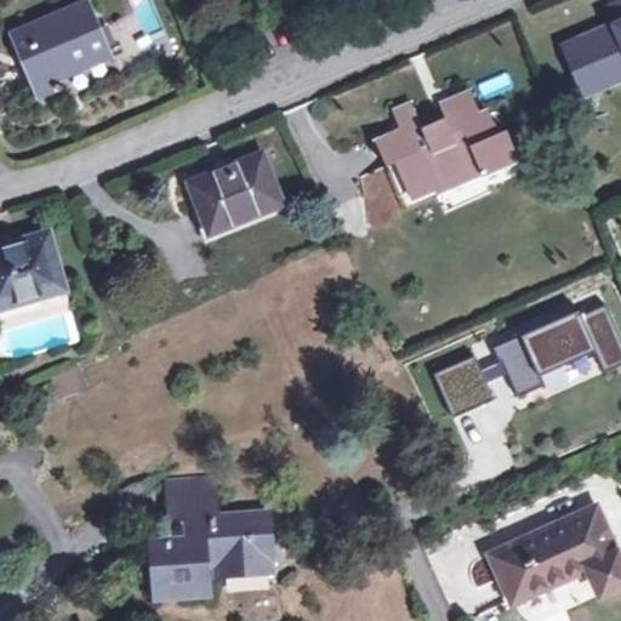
[(10,36),(35,100),(61,91),(56,79),(109,55),(87,3),(10,36)]
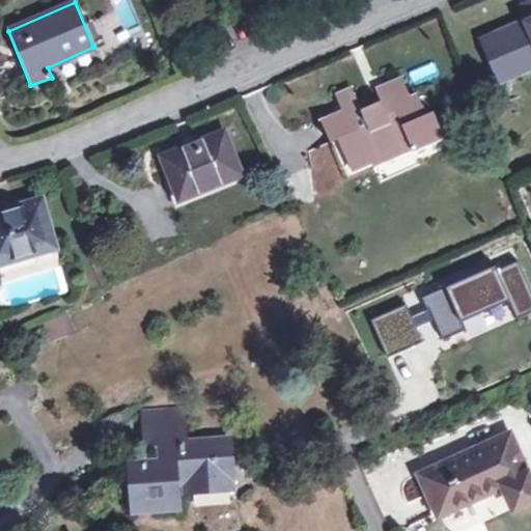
[(530,20),(530,21),(483,42),(501,83),(530,68),(530,20)]
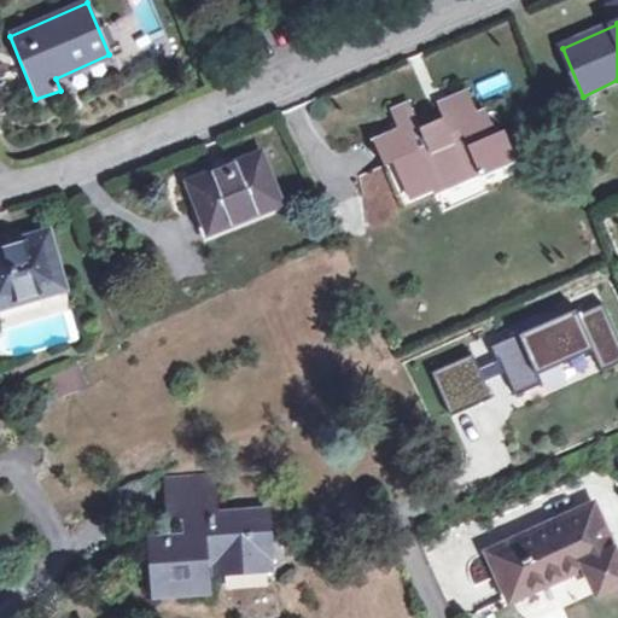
[(494,161),(511,152),(496,132),(485,109),(478,112),(470,98),(452,105),(455,115),(420,127),(410,104),(391,112),(401,135),(375,146),(385,168),(392,164),(407,194),(431,185),(432,187),(458,174),(459,178),(477,170),(482,179),(499,172),(494,161)]
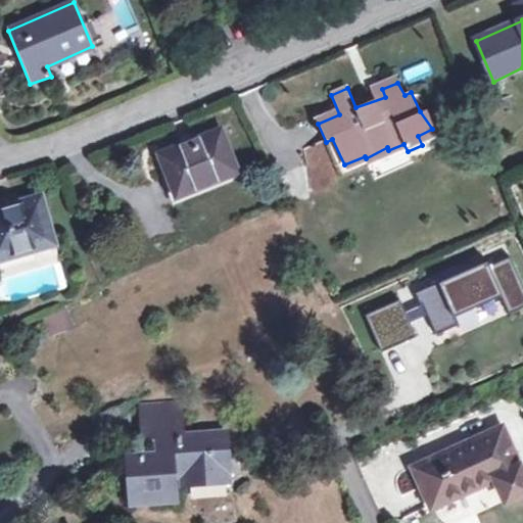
[(438,137),(432,129),(418,136),(422,145),(438,137)]
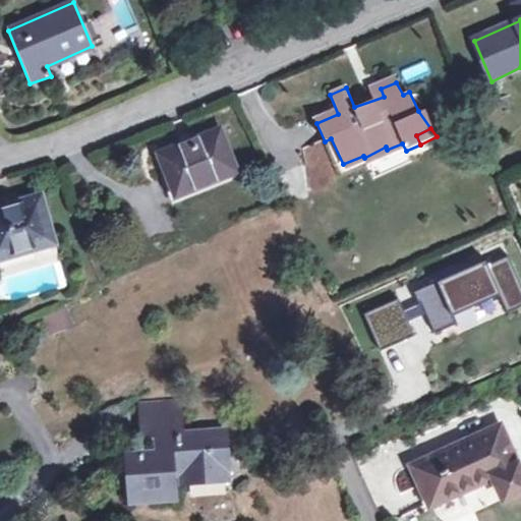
[(236,171),(220,131),(161,155),(177,194),(236,171)]
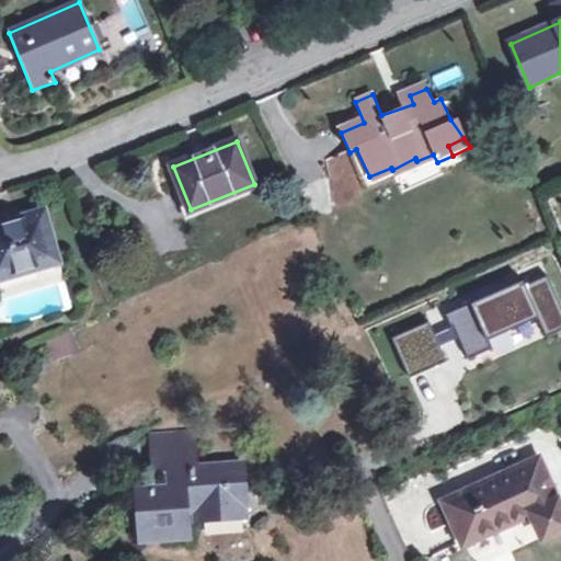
[(0,277),(57,262),(42,214),(0,225),(0,277)]
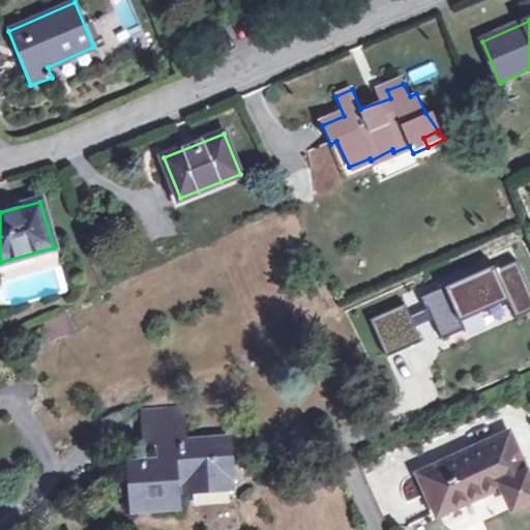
[(461,321),(508,300),(516,319),(529,313),(529,291),(518,262),(496,270),(494,266),(421,297),(427,311),(435,307),(439,317),(434,319),(442,340),(465,329),(461,321)]
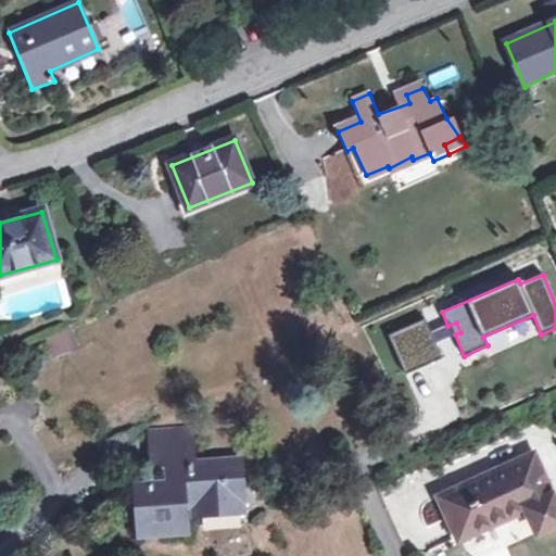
[(426,319),(389,335),(406,374),(443,358),(437,343),(432,332),(426,319)]
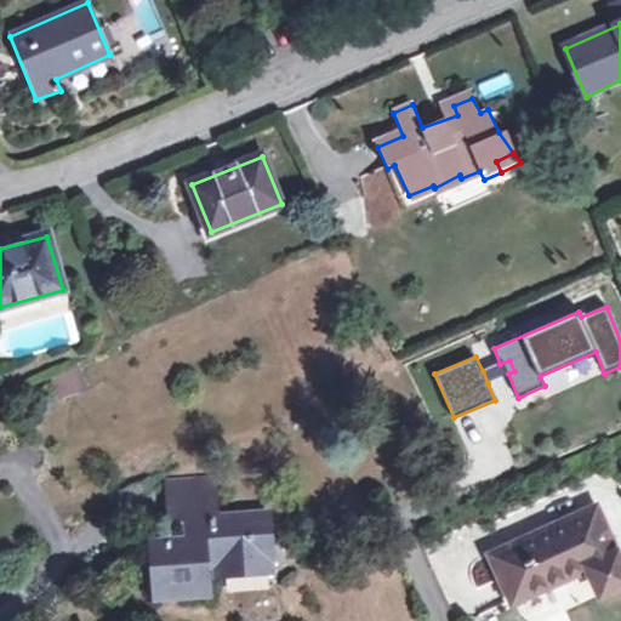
[(500,364),(483,371),(488,383),(508,374),(514,371),(510,360),(500,364)]
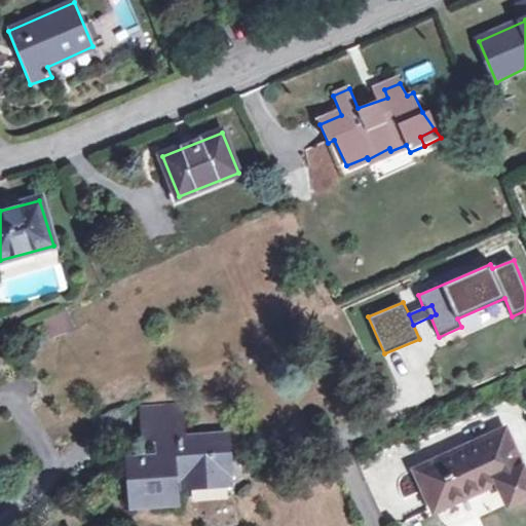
[(134,498),(153,497),(154,505),(176,503),(175,478),(184,477),(184,486),(230,484),(227,436),(184,438),(182,408),(143,410),(145,435),(151,441),(159,441),(160,456),(132,459),(134,498)]
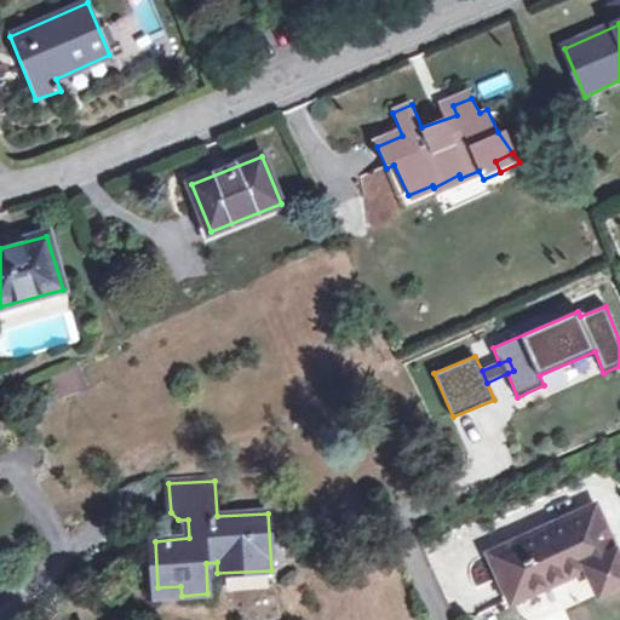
[(596,506),(567,520),(575,537),(602,524),(614,554),(616,552),(596,506)]
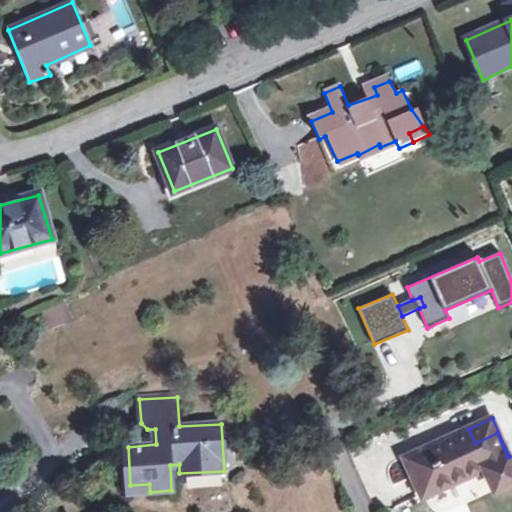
[(475,443),(468,429),(404,458),(422,497),(484,469),(493,490),(511,482),(511,462),(509,456),(507,457),(497,433),(475,443)]
